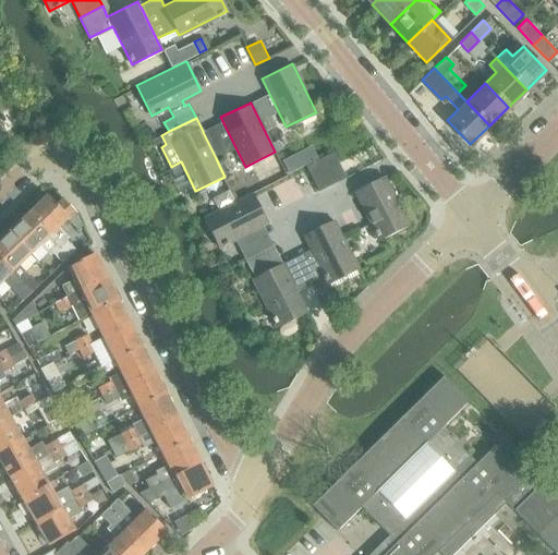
[(161,135),(150,141),(153,145),(164,140),(161,135)]
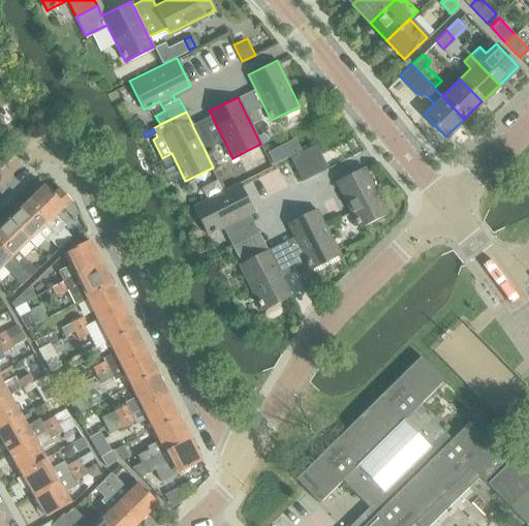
[(316,144),(289,156),(302,180),(328,167),(316,144)]
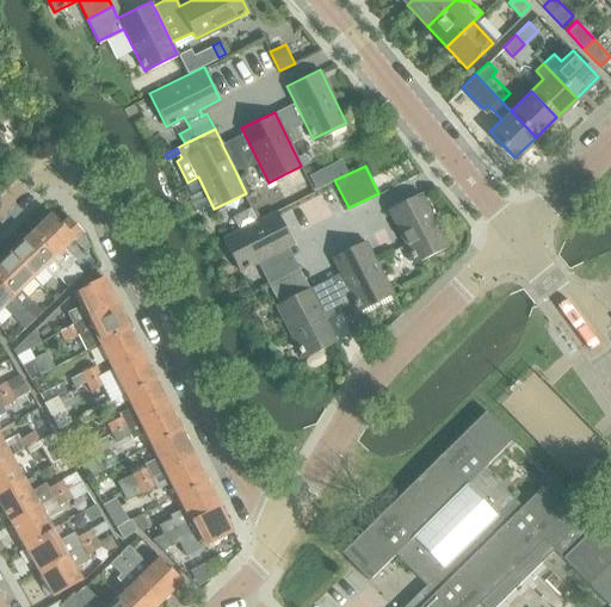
[(413,262),(448,245),(420,192),(387,209),(413,262)]
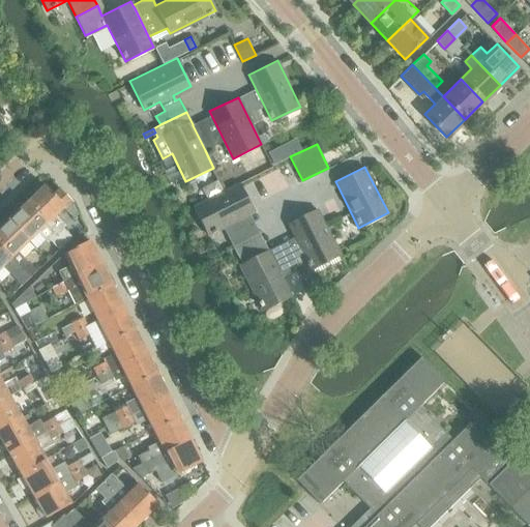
[(206,234),(253,211),(238,182),(192,206),(206,234)]
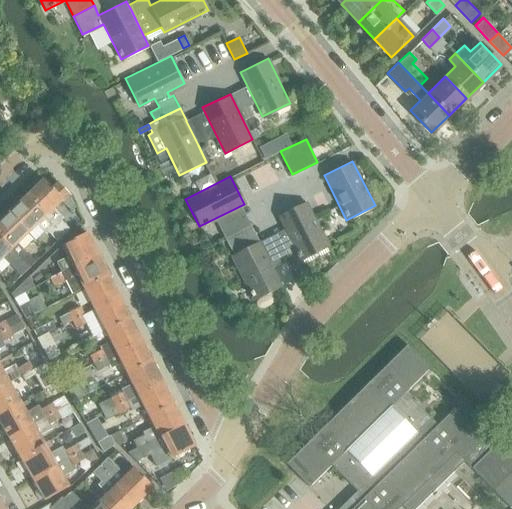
[(45,179),(26,196),(63,234),(68,229),(58,219),(62,215),(55,207),(62,200),(64,202),(71,195),(59,182),(53,187),(45,179)]
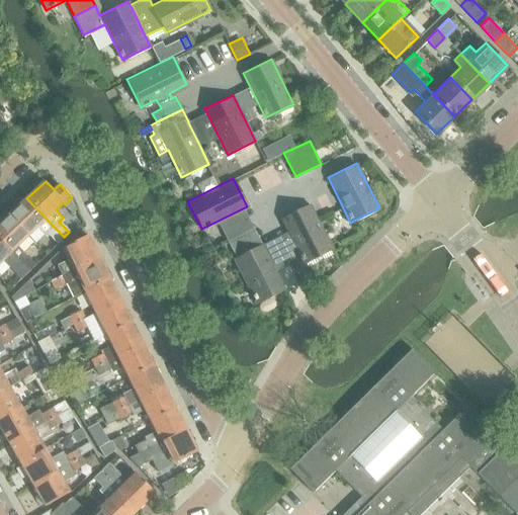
[(26,198),(9,216),(28,235),(37,227),(45,235),(50,235),(58,243),(64,237),(26,198)]
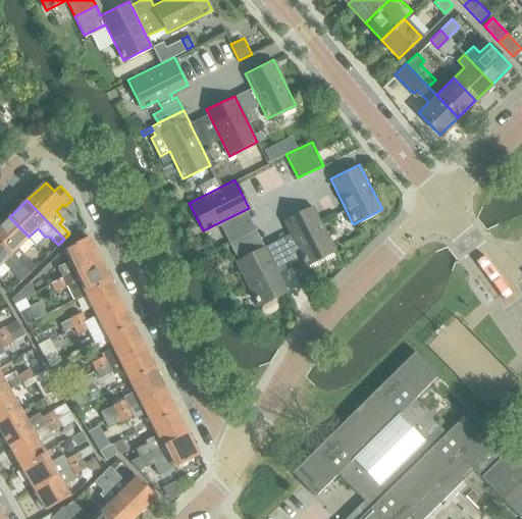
[(281,218),(293,241),(305,263),(332,249),(310,204),(293,212),(281,218)]
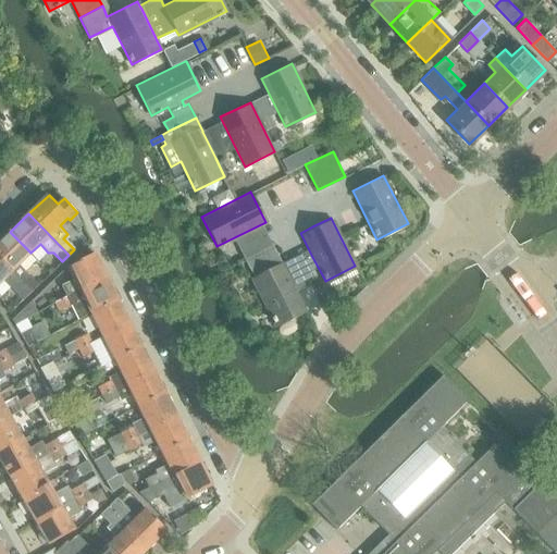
[(10,232),(0,241),(0,258),(31,292),(38,285),(28,275),(19,265),(31,254),(31,253),(10,232)]
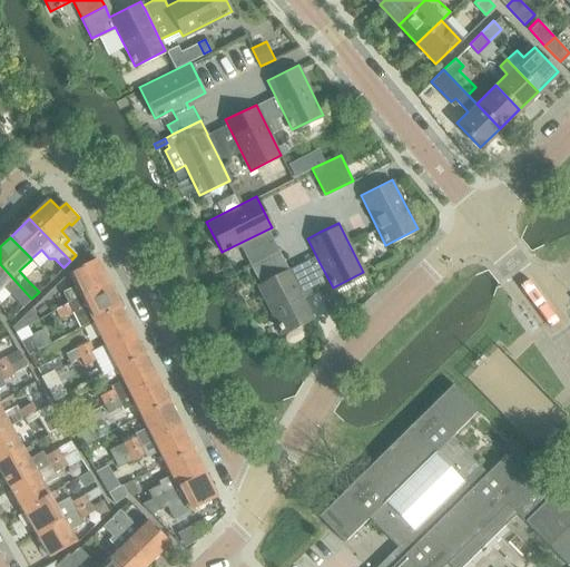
[(52,300),(56,308),(109,281),(97,257),(70,272),(77,284),(62,292),(64,293),(52,300)]
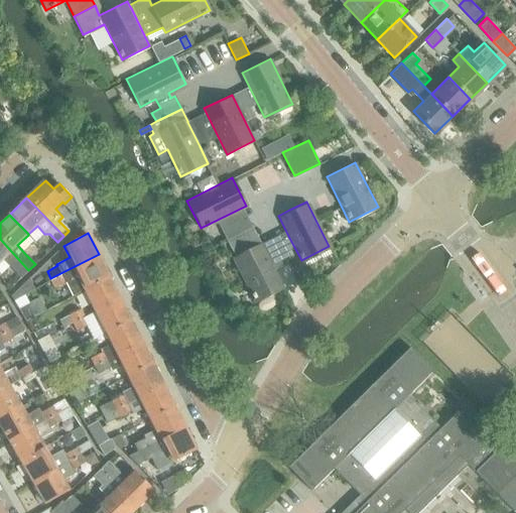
[(20,278),(28,270),(0,239),(0,260),(2,259),(20,278)]
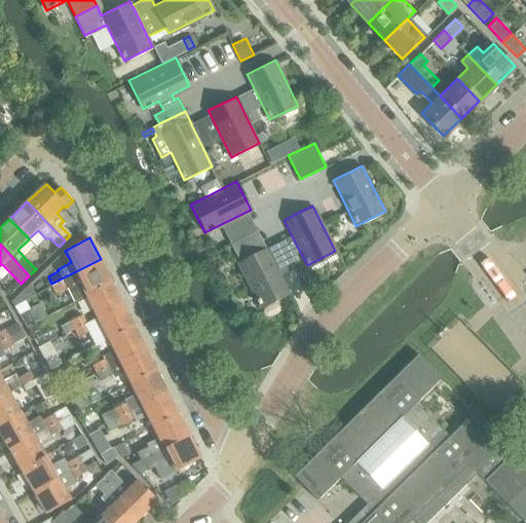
[(259,308),(287,294),(264,248),(235,262),(259,308)]
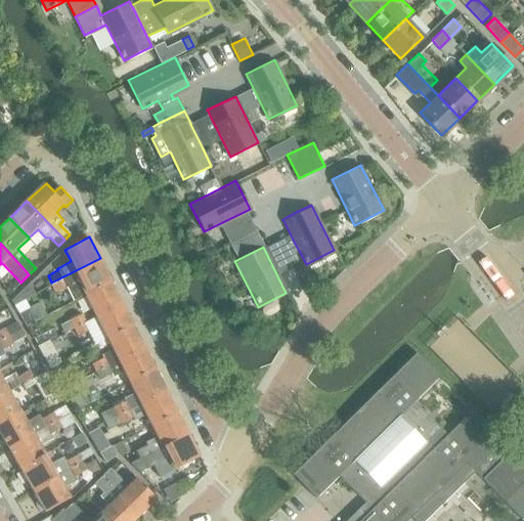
[(74,301),(87,295),(112,281),(100,258),(51,283),(55,290),(66,285),(74,301)]
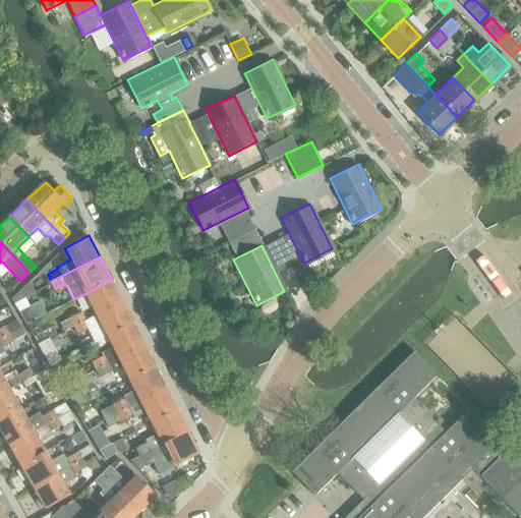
[(293,284),(289,276),(283,278),(287,287),(293,284)]
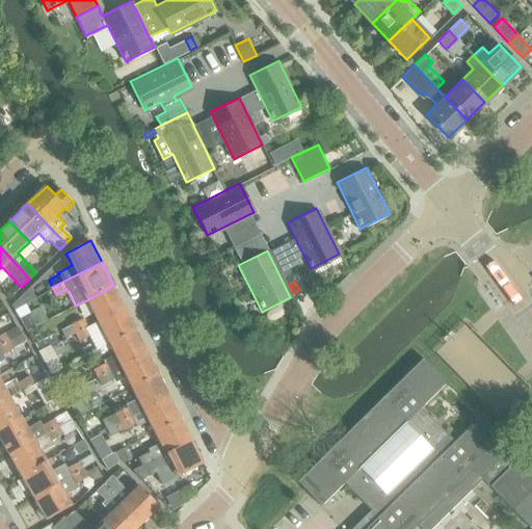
[(31,286),(11,305),(14,308),(36,297),(31,286)]
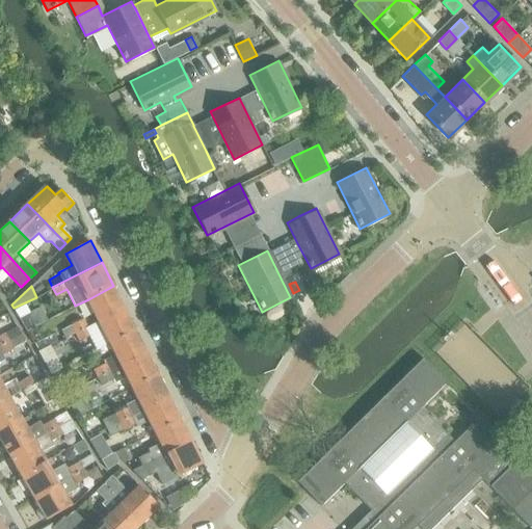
[(88,299),(99,320),(125,308),(113,286),(88,299)]
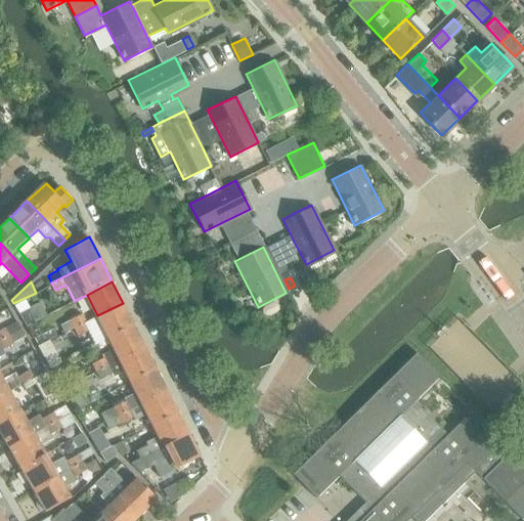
[(97,315),(108,338),(133,324),(123,303),(97,315)]
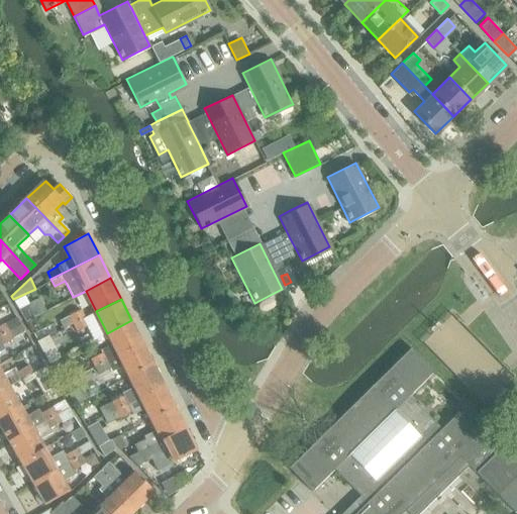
[(64,328),(74,323),(84,318),(80,309),(59,319),(64,328)]
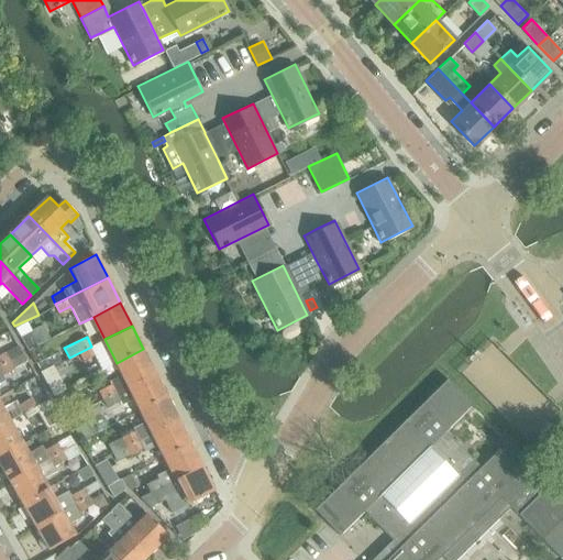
[(0,365),(10,361),(23,353),(18,344),(0,354),(0,365)]
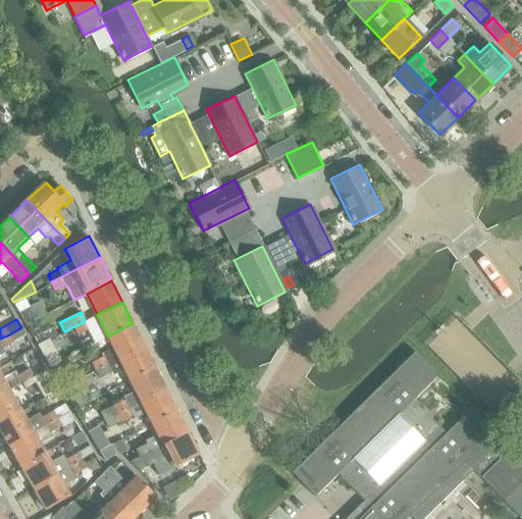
[(88,326),(85,321),(74,326),(77,332),(88,326)]
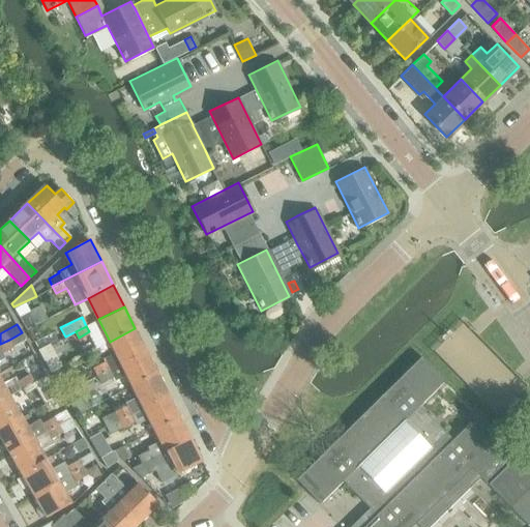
[(94,366),(99,375),(146,351),(135,328),(110,342),(115,351),(104,356),(106,360),(94,366)]
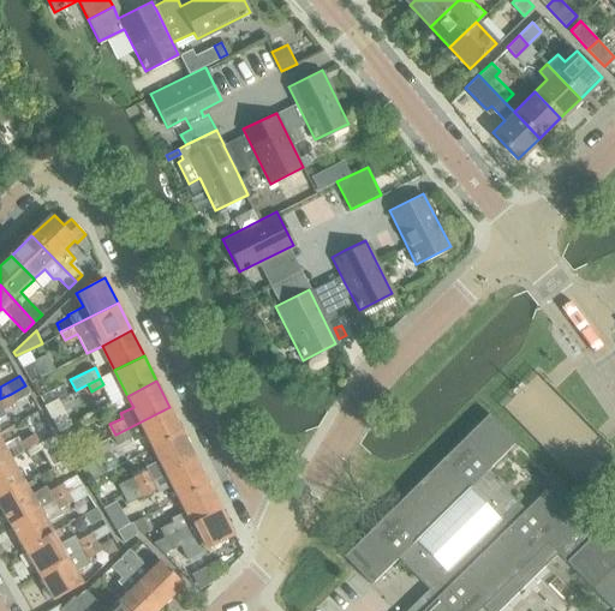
[(63,384),(39,395),(43,405),(58,397),(67,394),(63,384)]
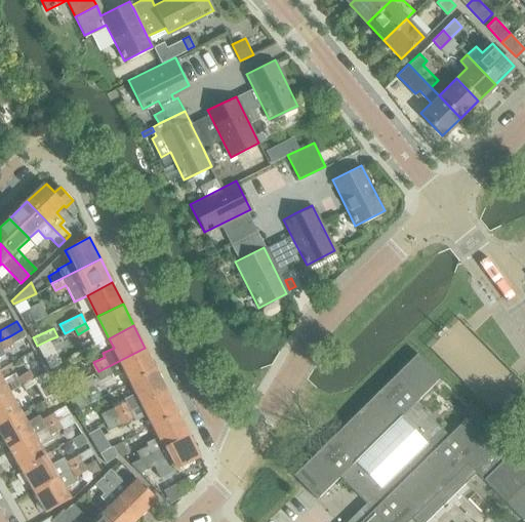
[(0,340),(0,355),(5,352),(2,348),(12,342),(9,336),(0,340)]
